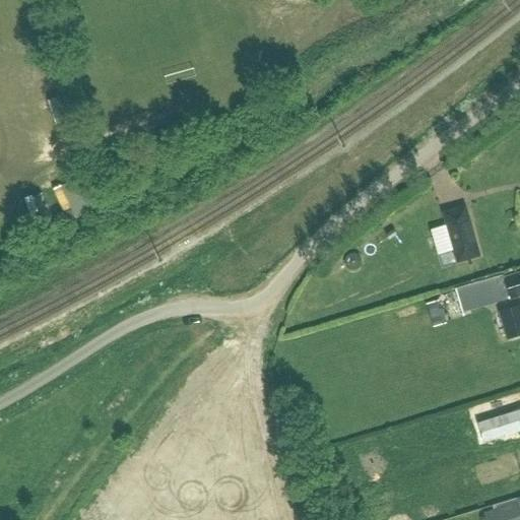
[(445,214),(458,261),(478,255),(465,208),(445,214)]
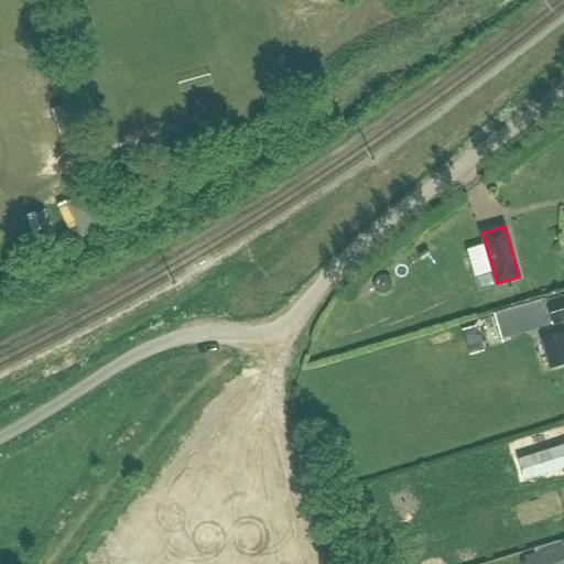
[(555,325),(563,322),(563,295),(549,300),(555,325)]
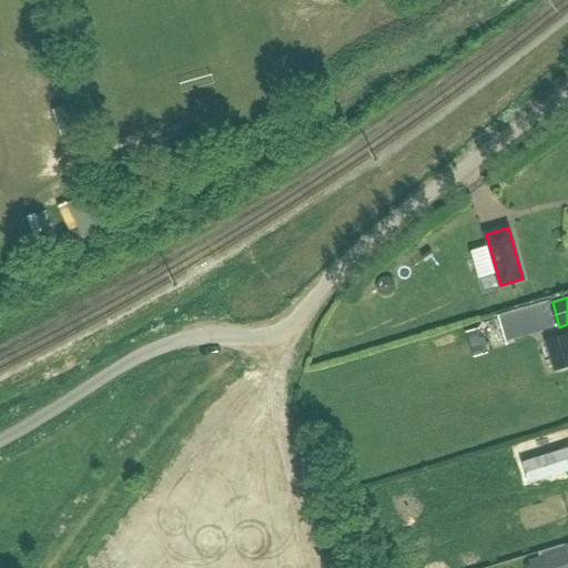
[(501,314),(509,340),(557,325),(549,300),(501,314)]
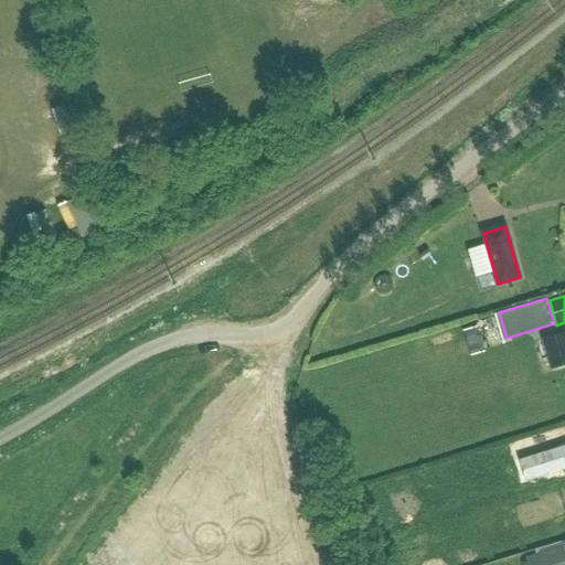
[(465,330),(471,354),(483,351),(477,327),(465,330)]
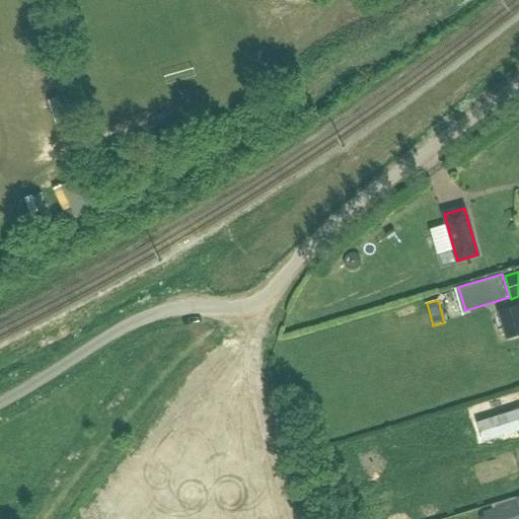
[(518,335),(518,304),(500,310),(508,339),(518,335)]
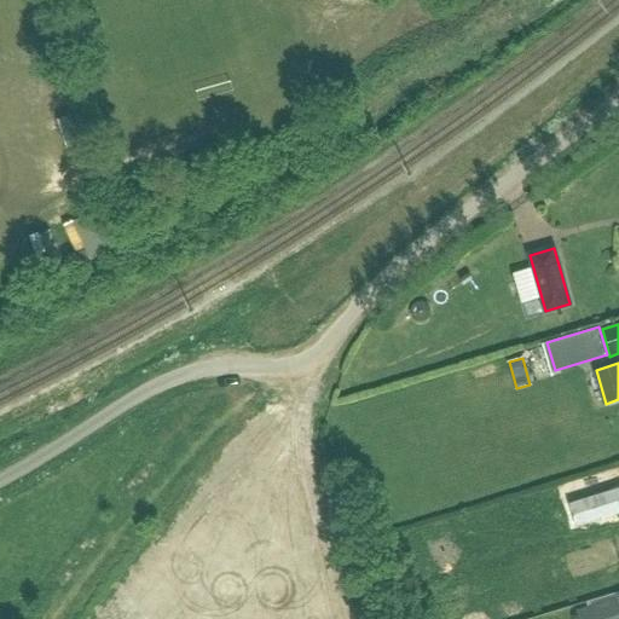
[(618,486),(567,503),(574,527),(618,513),(618,486)]
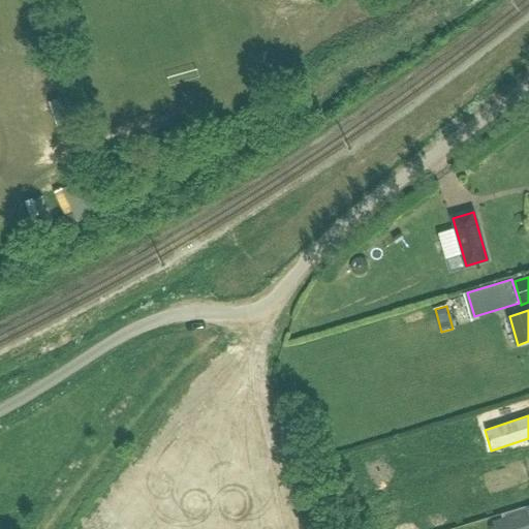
[(528,528),(528,508),(494,522),(496,528),(528,528)]
